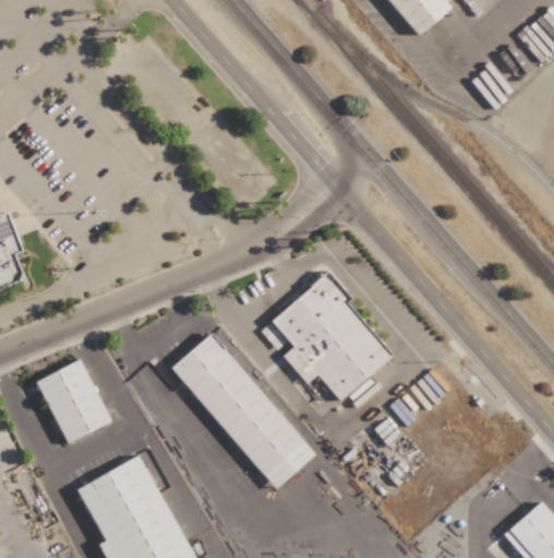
[(387,0),(417,36),(452,8),(445,0),(387,0)]
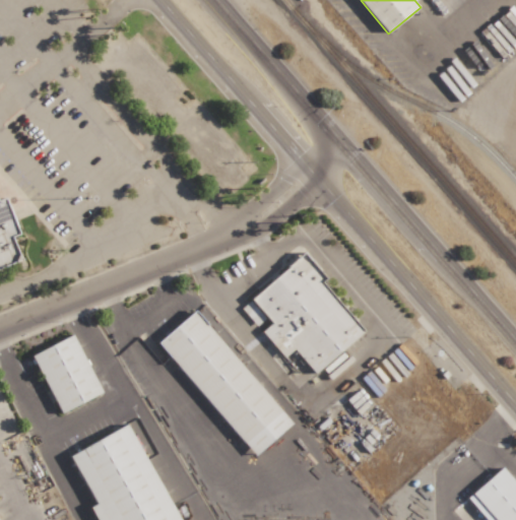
[(0,270),(22,263),(14,237),(20,235),(7,197),(0,199),(0,270)]
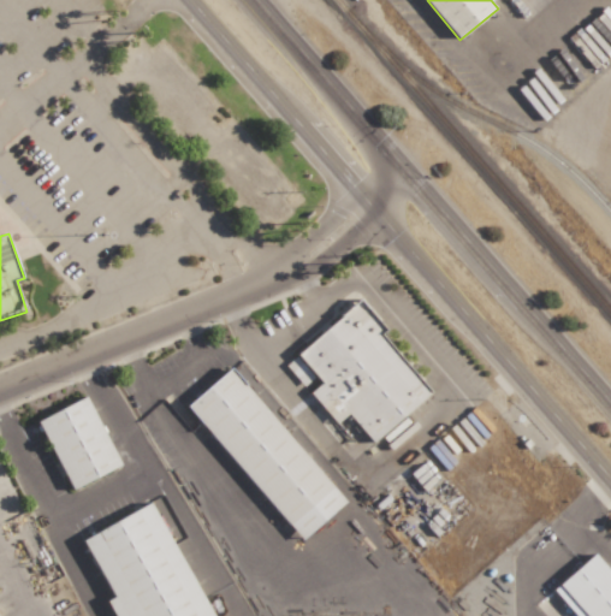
[(300,353),(324,383),(313,392),(339,424),(351,413),(375,442),(434,394),(385,333),(389,330),(363,300),(300,353)]
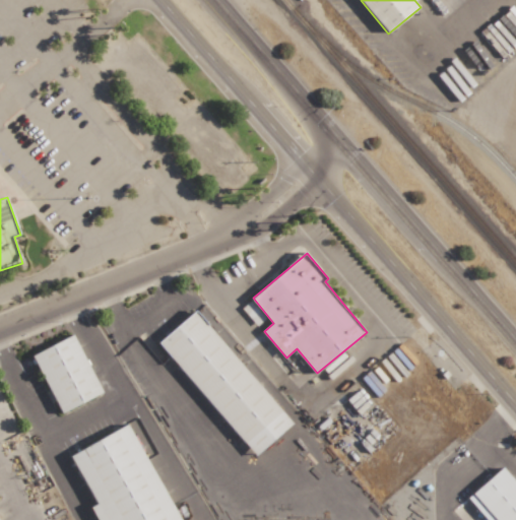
[(256,456),(294,425),(198,310),(159,341),(256,456)]
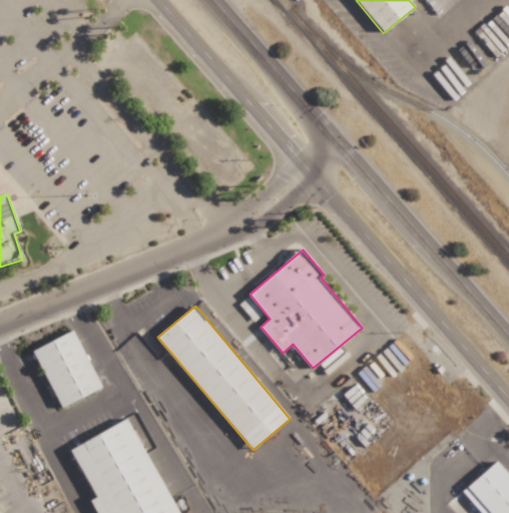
[(75,330),(34,349),(62,408),(102,389),(75,330)]
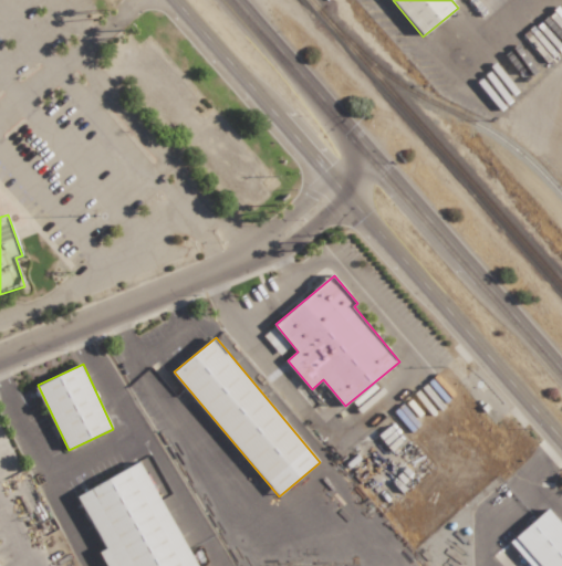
[(196,565),(144,461),(79,494),(106,548),(101,552),(108,565),(196,565)]
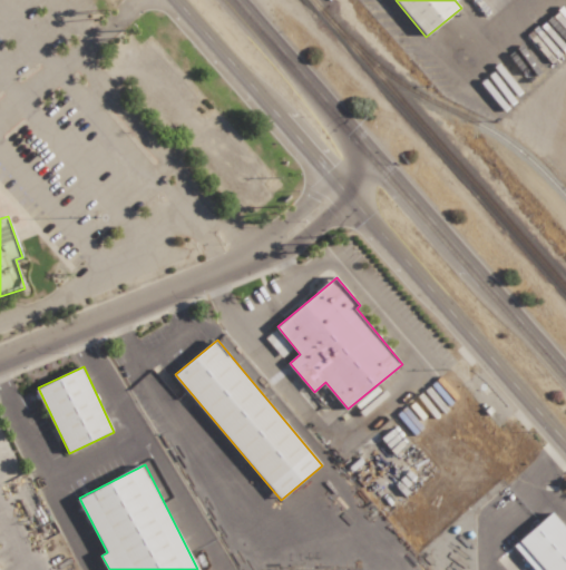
[(565,524),(554,511),(515,546),(536,569),(565,569),(565,524)]
